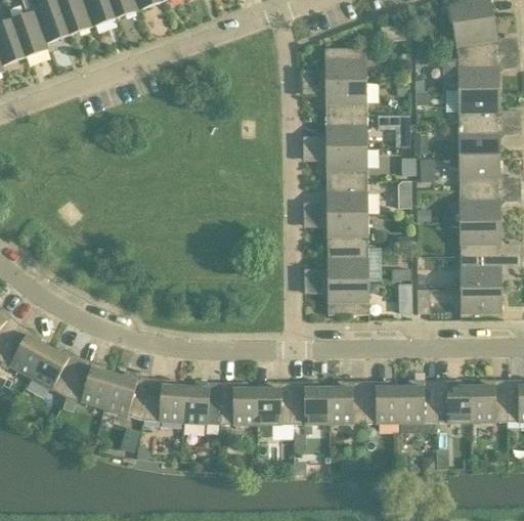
[(23,0),(23,1),(27,12),(11,18),(25,56),(48,48),(30,0),(23,0)]
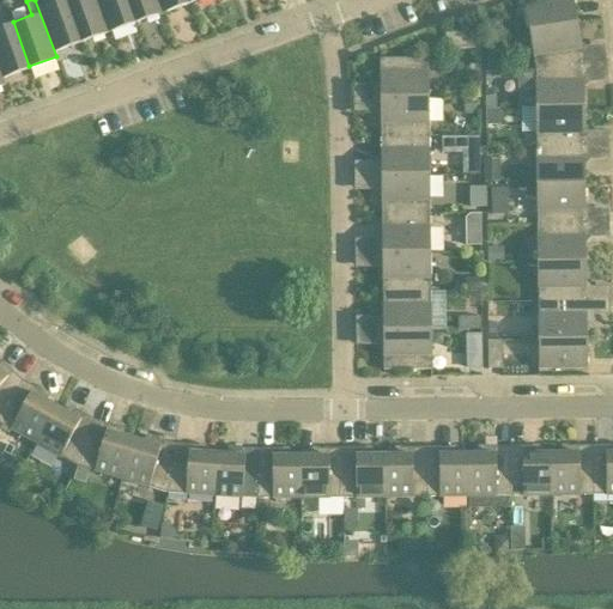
[(50,0),(47,1),(46,0),(35,0),(56,56),(54,49),(80,41),(66,0),(50,0)]
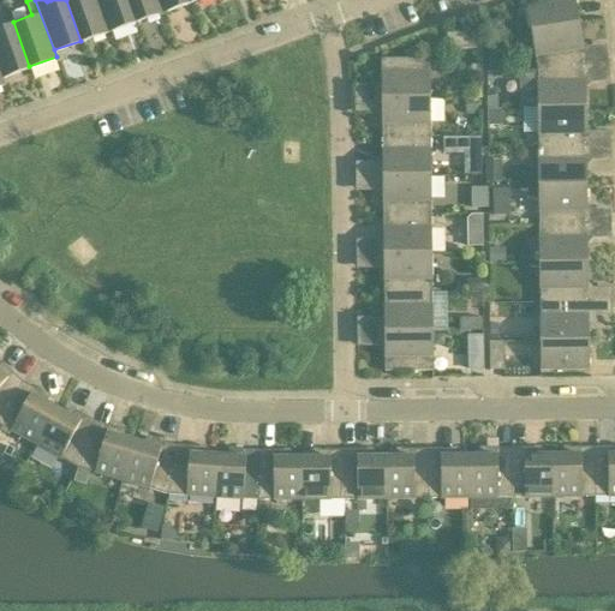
[(66,0),(81,41),(108,30),(96,0),(66,0)]
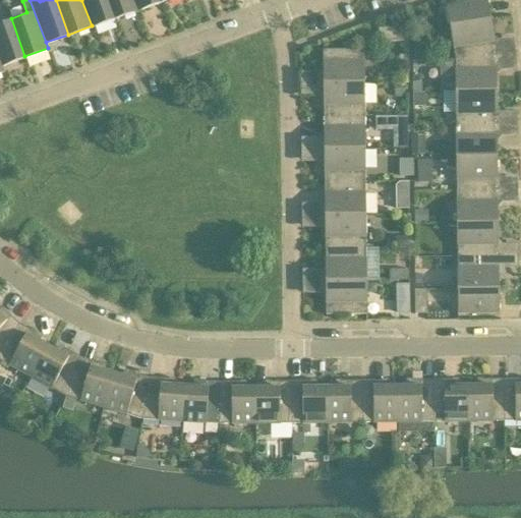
[(81,0),(92,25),(115,17),(108,0),(81,0)]
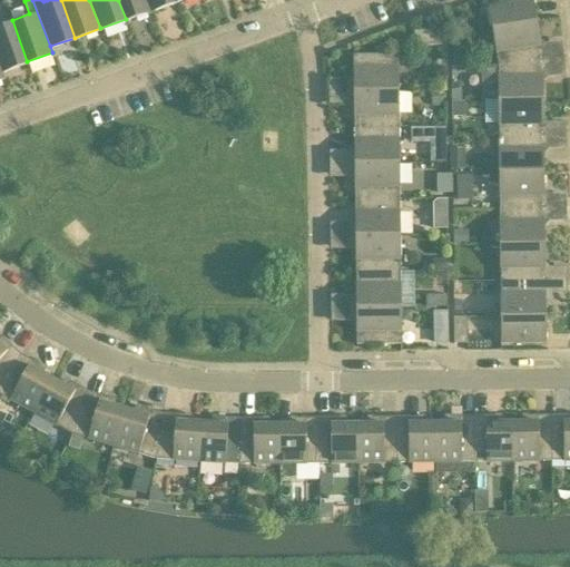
[(118,0),(126,19),(150,10),(146,0),(118,0)]
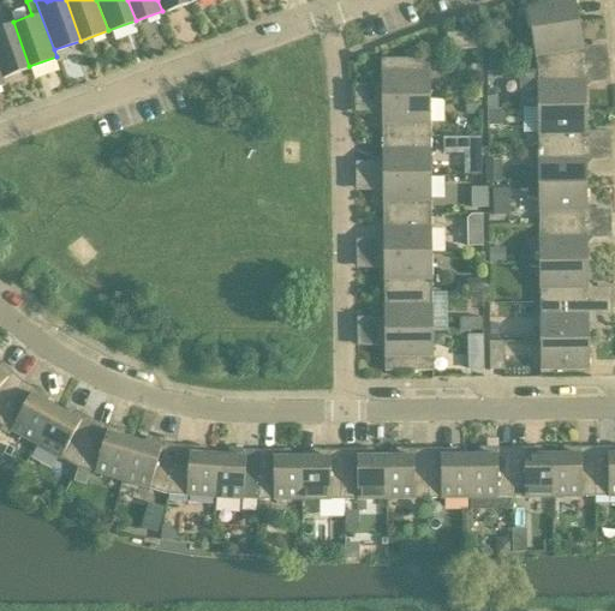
[(157,0),(162,11),(190,1),(190,0),(157,0)]
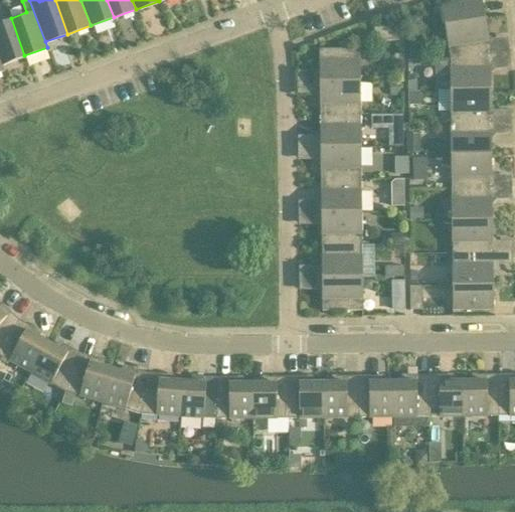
[(441,0),(445,24),(484,18),(481,0),(441,0)]
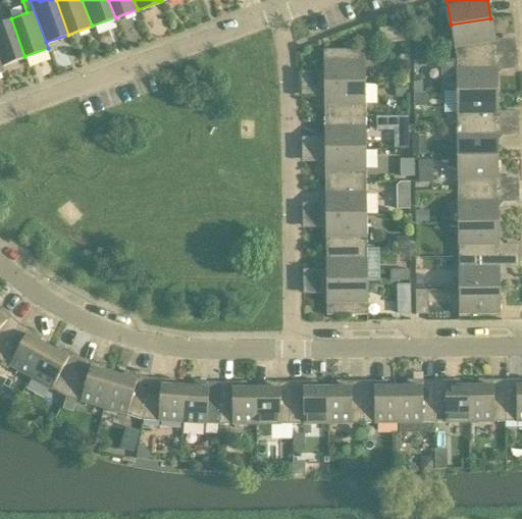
[(0,21),(0,59),(4,70),(2,64),(24,56),(11,18),(0,21)]
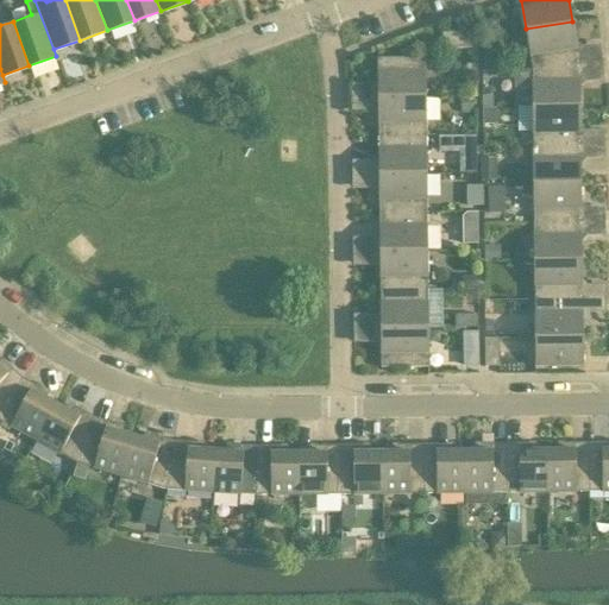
[(572,21),(526,29),(531,67),(578,62),(572,21)]
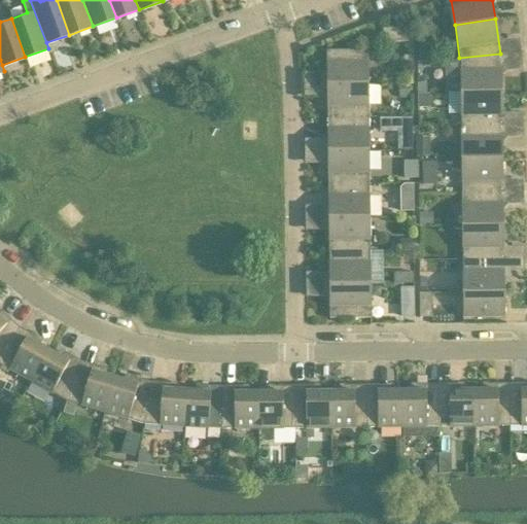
[(381,31),(382,39),(408,39),(408,31),(408,25),(382,25),(381,31)]
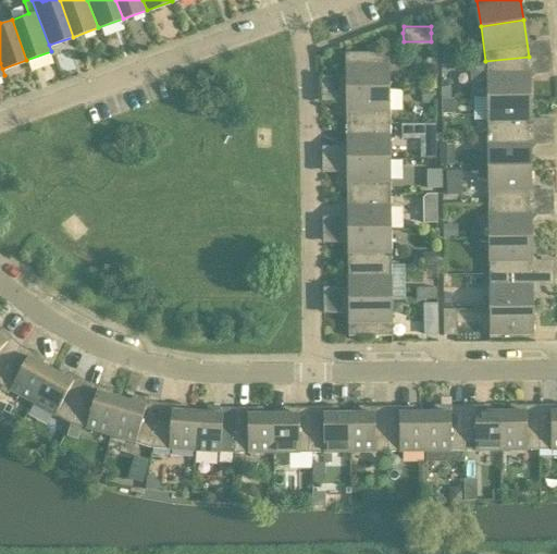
[(459,48),(443,48),(443,62),(459,62),(459,48)]
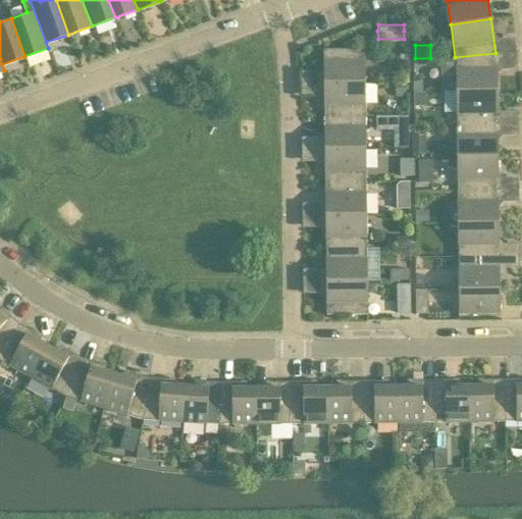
[(323,48),(323,82),(364,81),(364,47),(323,48)]
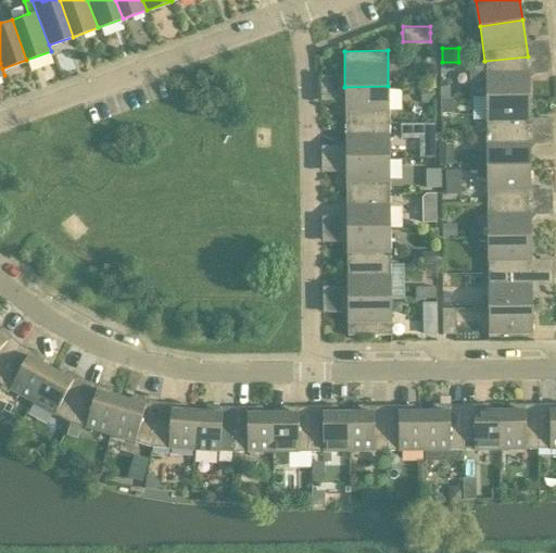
[(485,96),(529,96),(528,57),(484,61),(485,96)]
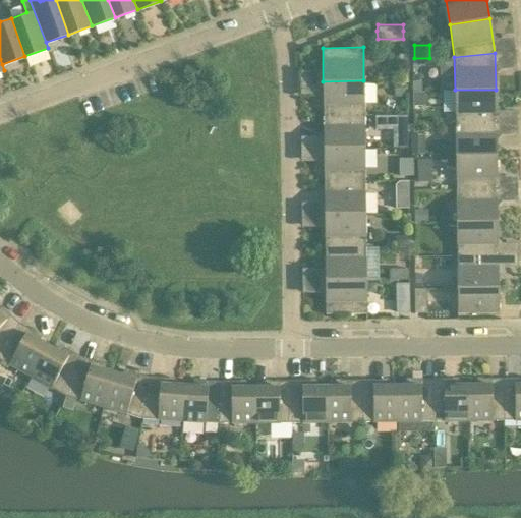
[(421,78),(413,78),(413,90),(421,90),(421,78)]
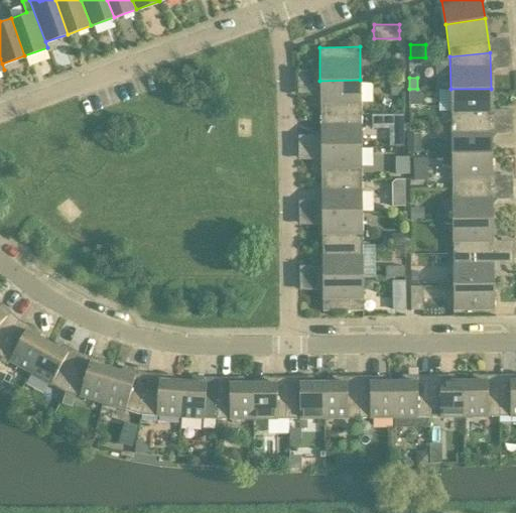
[(360,80),(319,81),(319,113),(360,113),(360,80)]
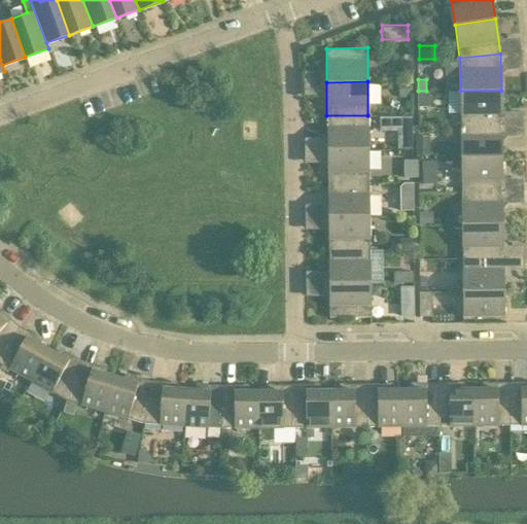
[(399,95),(409,95),(409,82),(399,82),(399,95)]
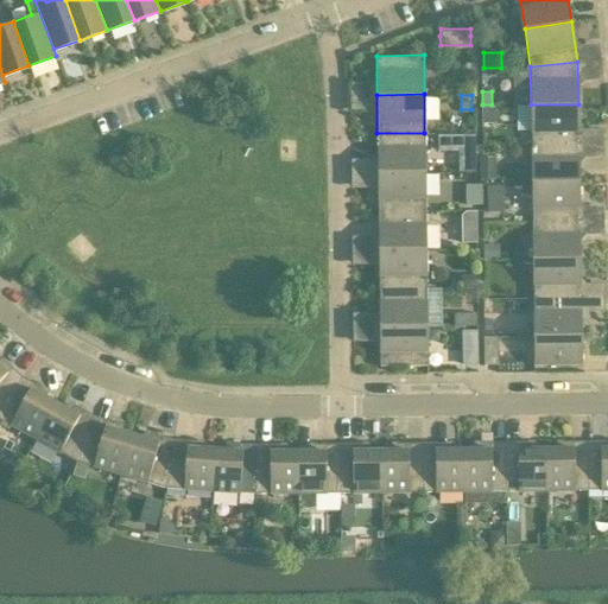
[(578,105),(531,105),(531,142),(578,142),(578,105)]
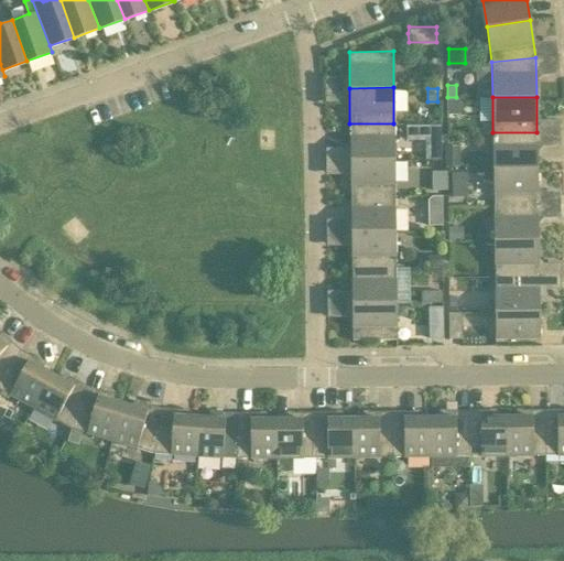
[(405,123),(405,136),(425,136),(425,140),(425,157),(440,157),(440,140),(440,133),(440,122),(405,123)]
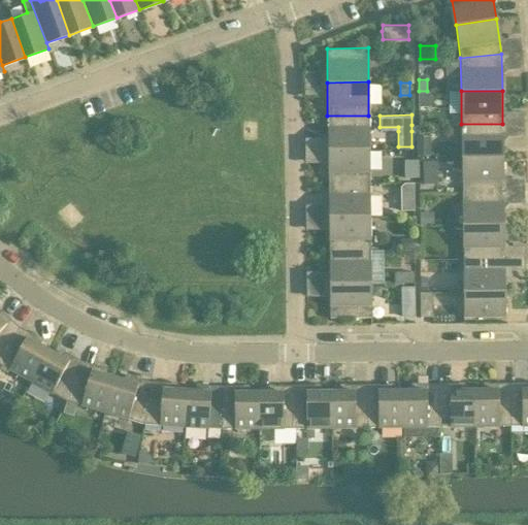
[(368,116),(327,116),(328,149),(369,149),(368,116)]
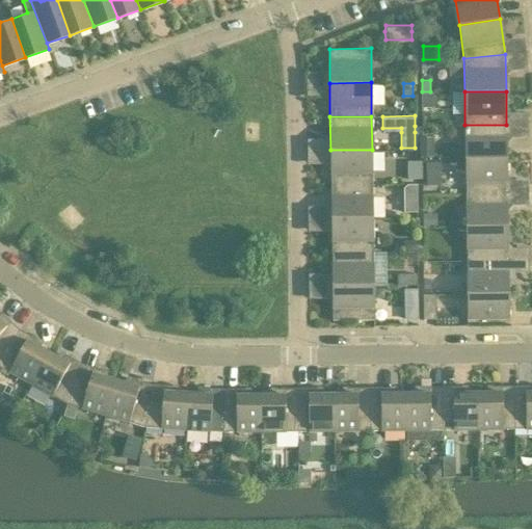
[(464,125),(464,159),(506,158),(506,125),(464,125)]
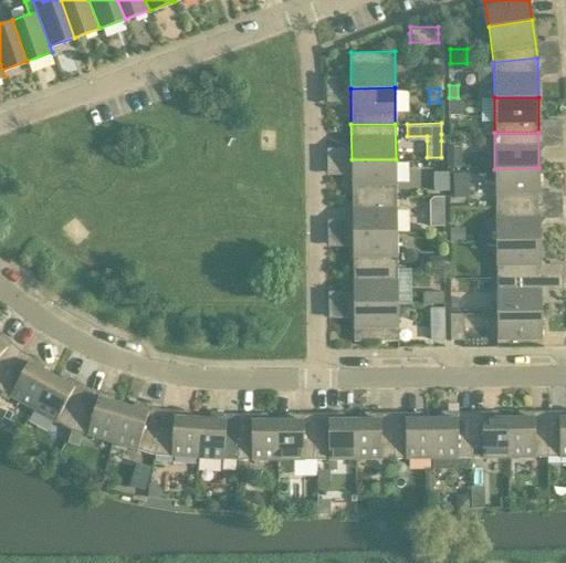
[(448,165),(462,165),(462,144),(448,145),(448,165)]
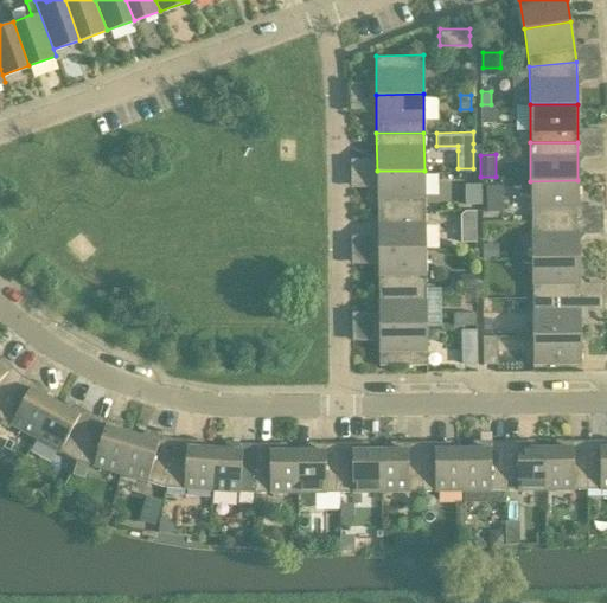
[(425,171),(377,171),(377,210),(425,209),(425,171)]
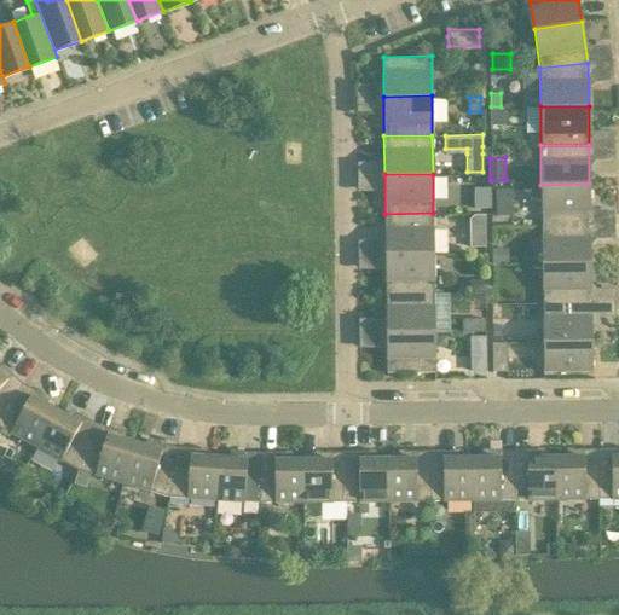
[(589,184),(541,185),(542,224),(590,224),(589,184)]
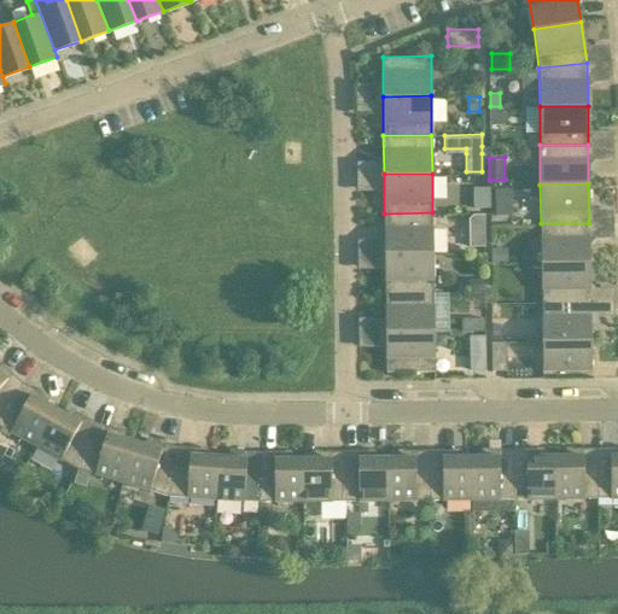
[(473,206),(489,206),(489,205),(489,186),(473,186),(473,206)]
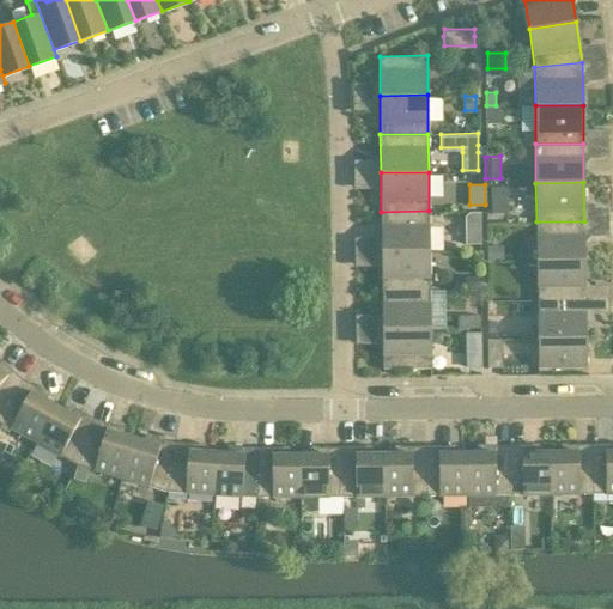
[(490,186),(490,196),(508,196),(507,186),(490,186)]
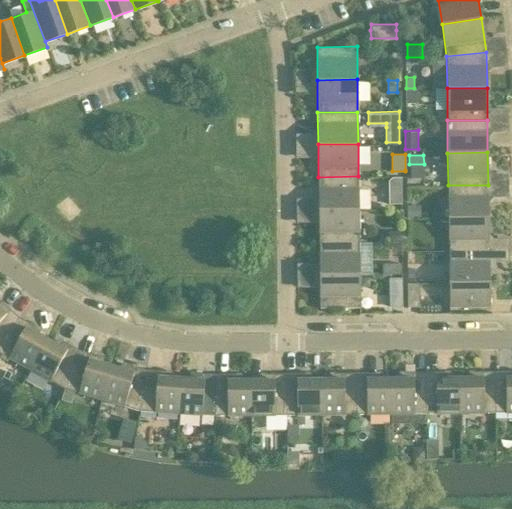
[(358,176),(318,177),(318,209),(358,209),(358,176)]
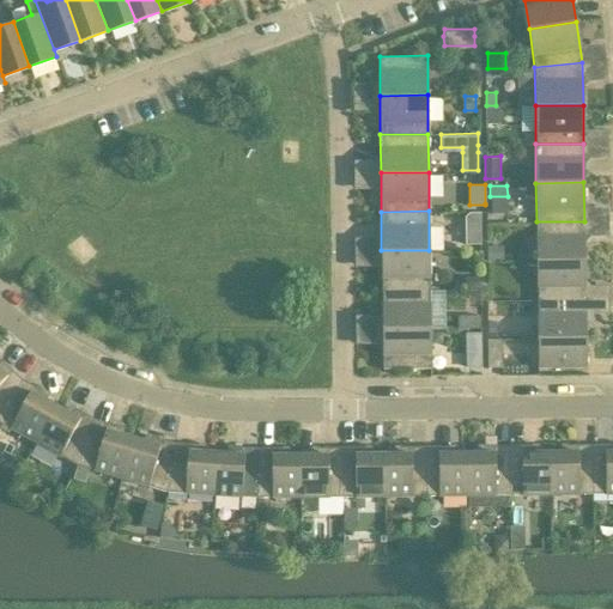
[(536,221),(536,261),(584,260),(584,221),(536,221)]
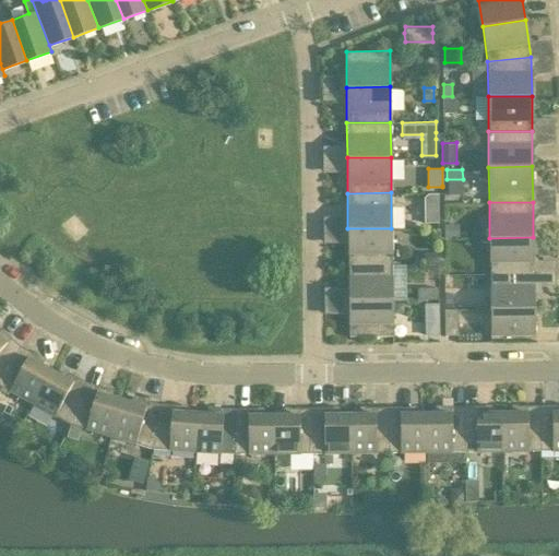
[(424,222),(437,222),(438,222),(438,211),(436,211),(424,211),(424,222)]
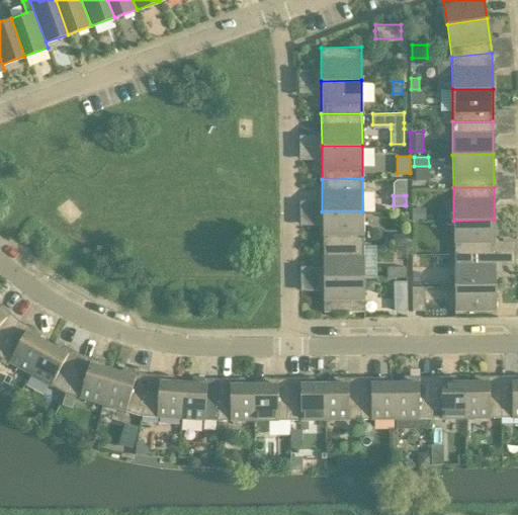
[(425,205),(413,205),(413,219),(425,219),(425,205)]
